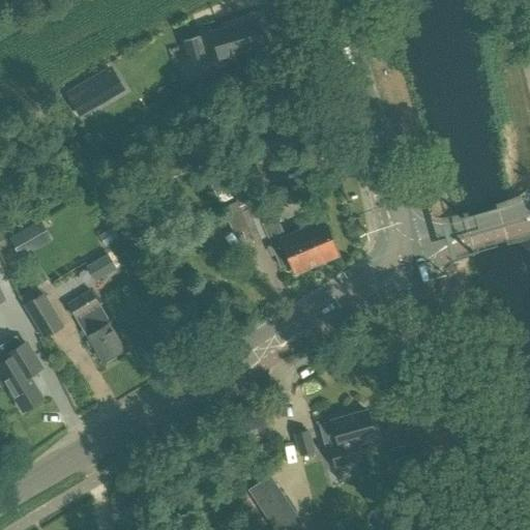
[(225,28),(211,31),(211,32),(215,46),(212,46),(217,65),(221,64),(234,60),(233,56),(265,48),(264,43),(266,41),(264,33),(261,33),(258,20),(232,26),(226,28),(225,28)]
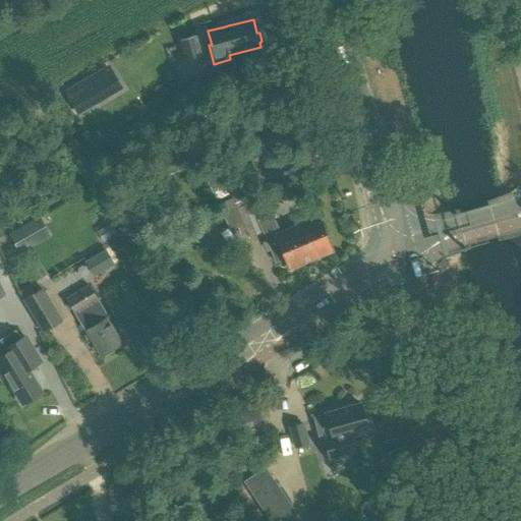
[(195,37),(180,41),(185,60),(201,55),(195,37)]
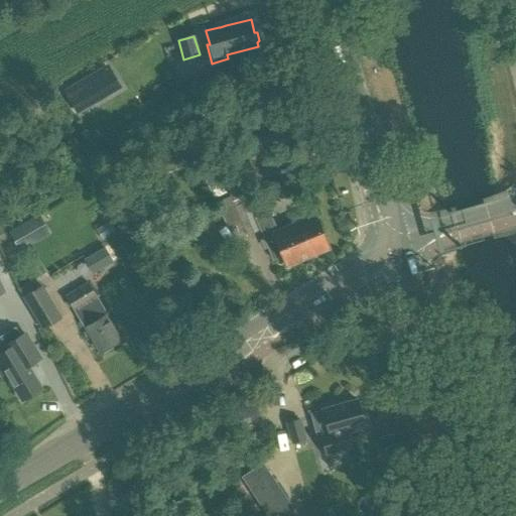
[(65,91),(78,112),(120,87),(107,66),(65,91)]
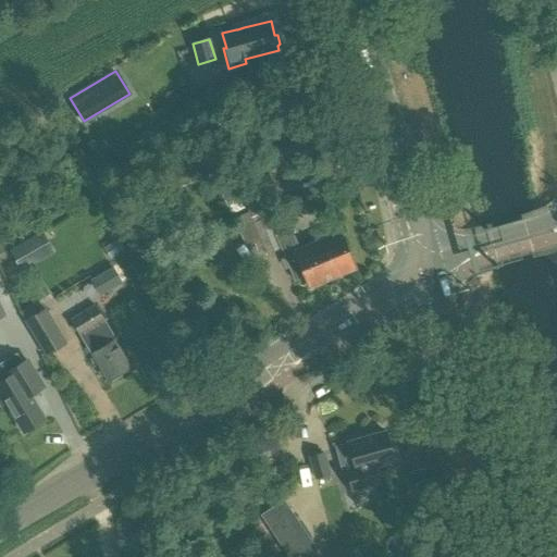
[(235,201),(231,185),(217,188),(221,205),(235,201)]
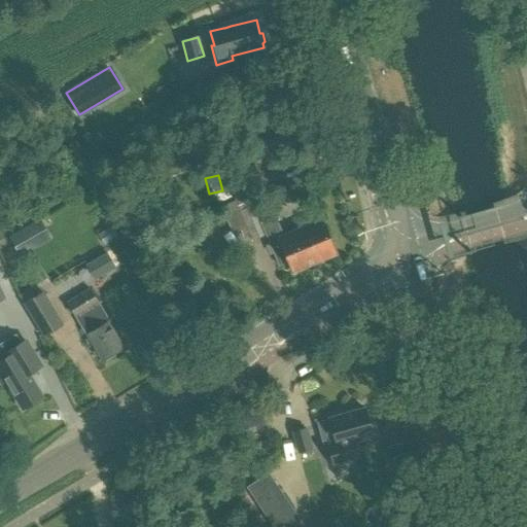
[(231,189),(236,202),(247,196),(265,188),(259,177),(231,189)]
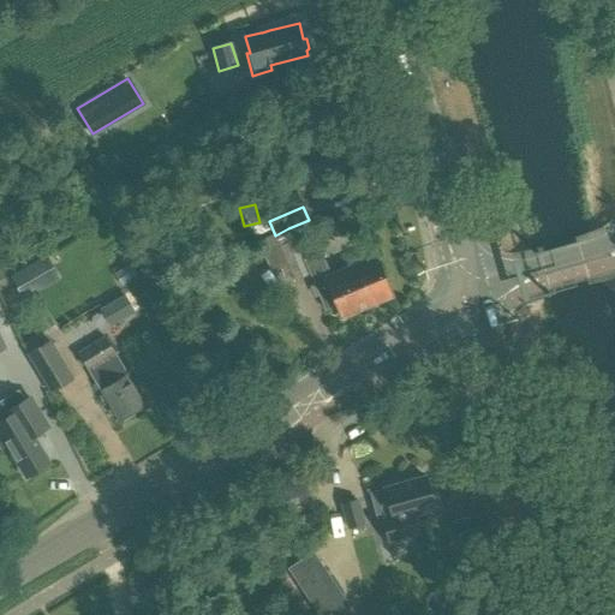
[(309,275),(293,239),(280,245),(292,275),(294,281),(308,275),(309,275)]
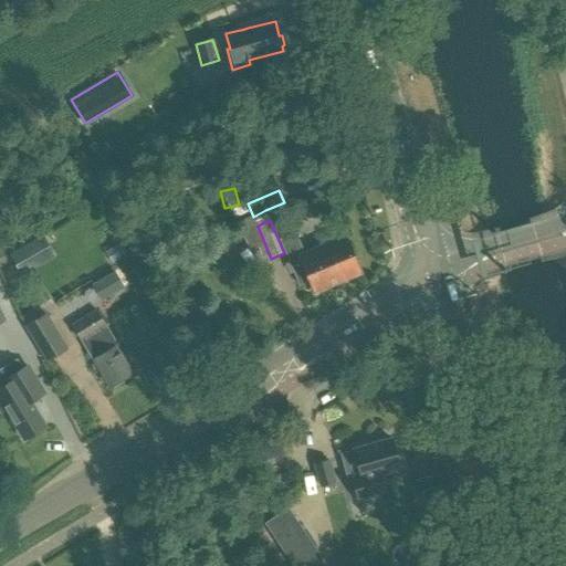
[(290,220),(275,226),(282,242),(296,236),(290,220)]
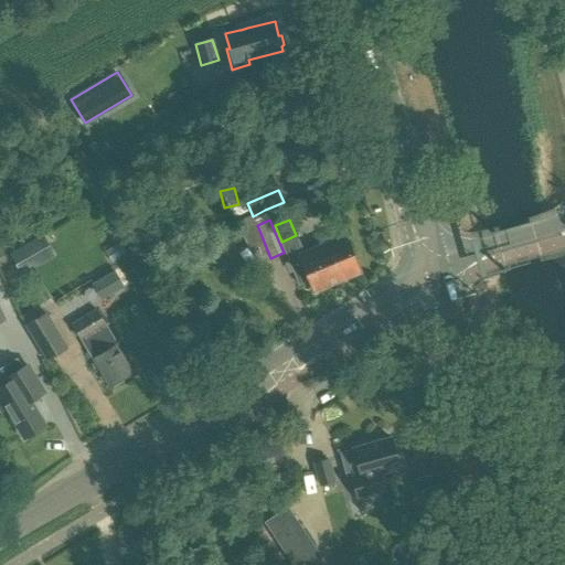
[(39,234),(22,244),(34,265),(51,255),(39,234)]
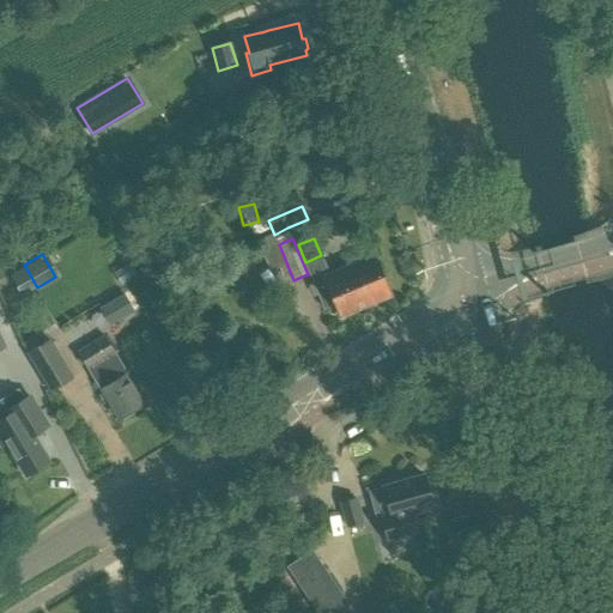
[(360,308),(345,269),(329,277),(321,255),(305,262),(325,309),(335,304),(340,316),(360,308)]
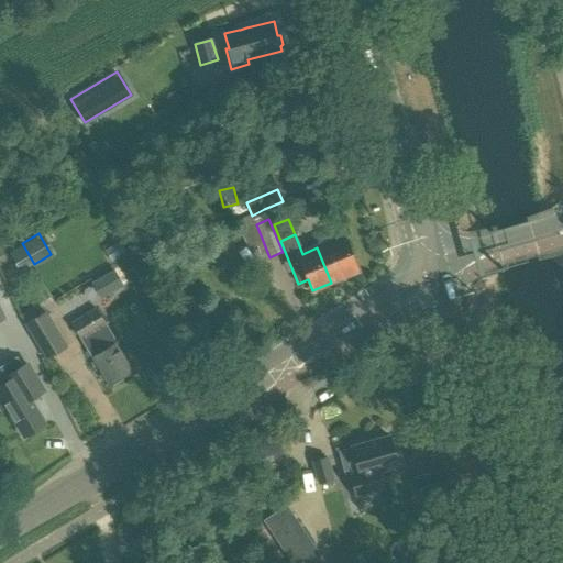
[(317,247),(331,283),(357,272),(343,238),(317,247)]
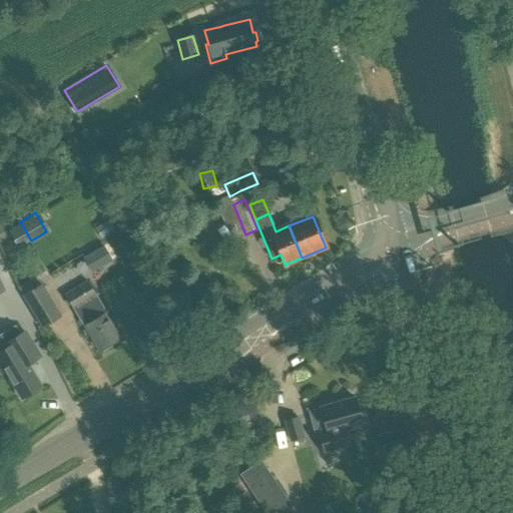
[(101,242),(90,249),(99,265),(110,259),(101,242)]
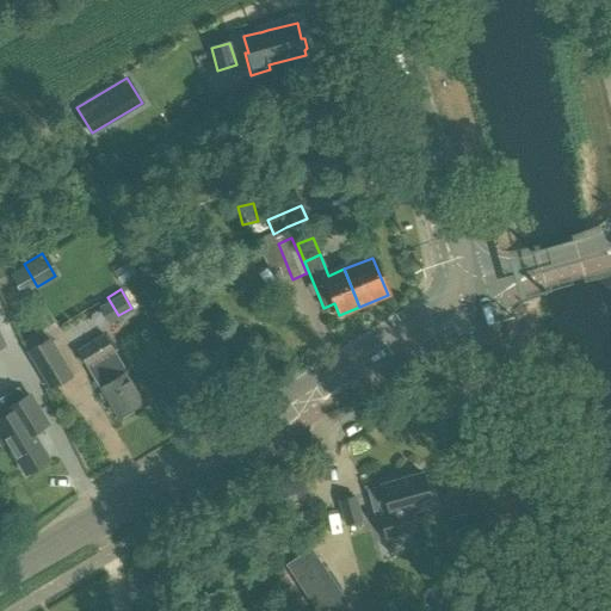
[(60,318),(67,329),(93,314),(86,302),(60,318)]
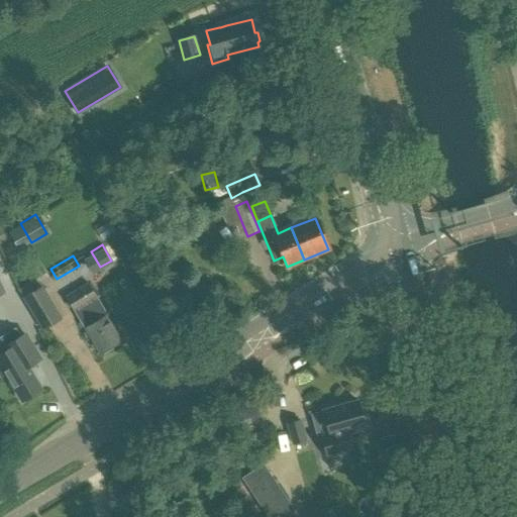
[(66,296),(84,328),(98,353),(120,341),(107,316),(89,283),(66,296)]
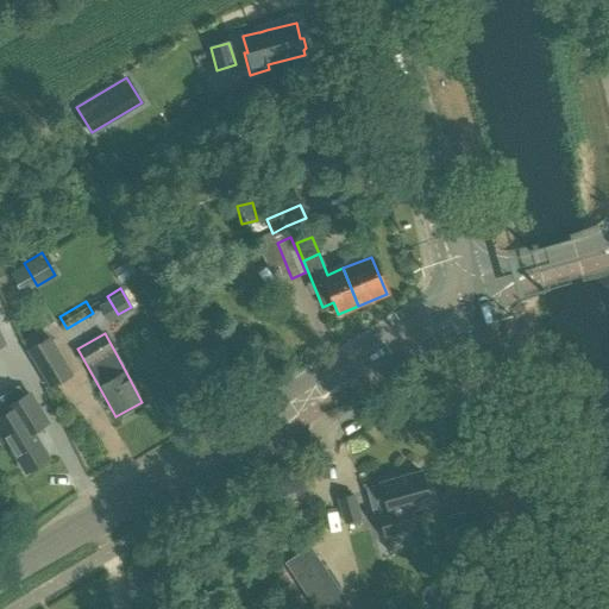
[(49,337),(26,351),(49,389),(71,375),(49,337)]
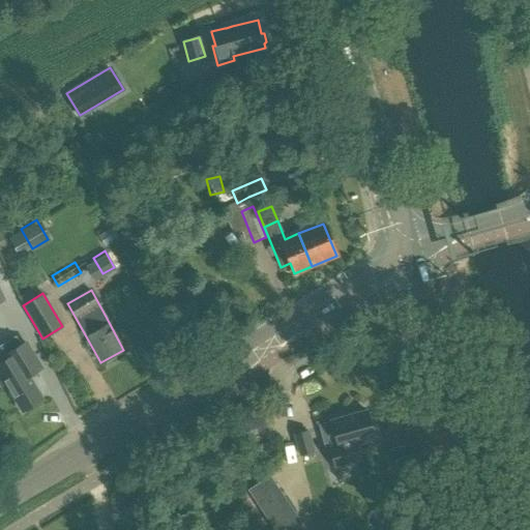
[(22,411),(41,401),(28,377),(40,369),(26,344),(21,347),(16,337),(2,346),(9,358),(0,363),(0,379),(3,384),(5,383),(22,411)]
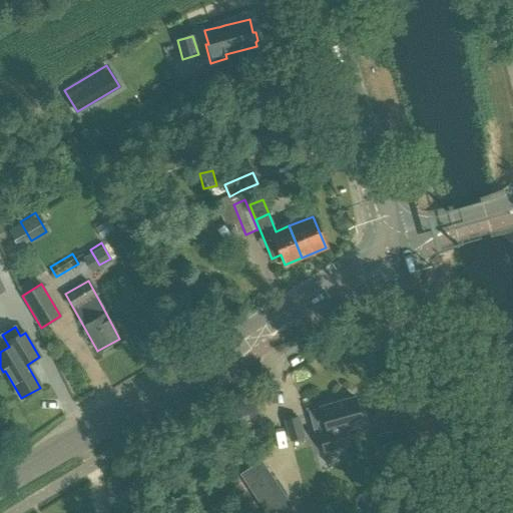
[(320,408),(308,411),(315,437),(320,436),(324,451),(349,444),(345,429),(363,424),(356,398),(320,408)]
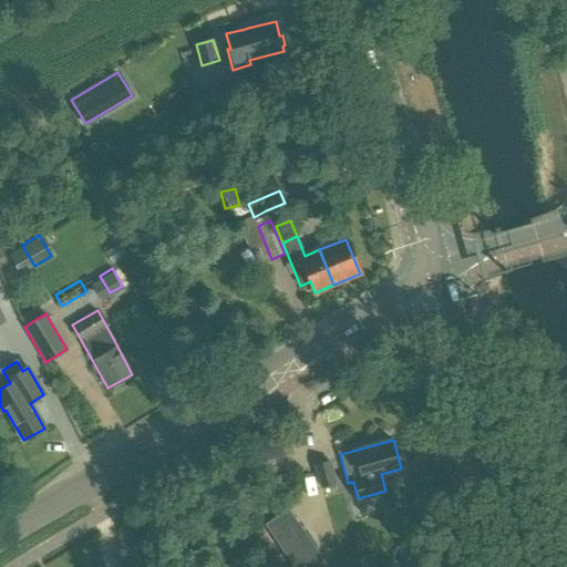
[(315,464),(320,487),(336,484),(330,460),(315,464)]
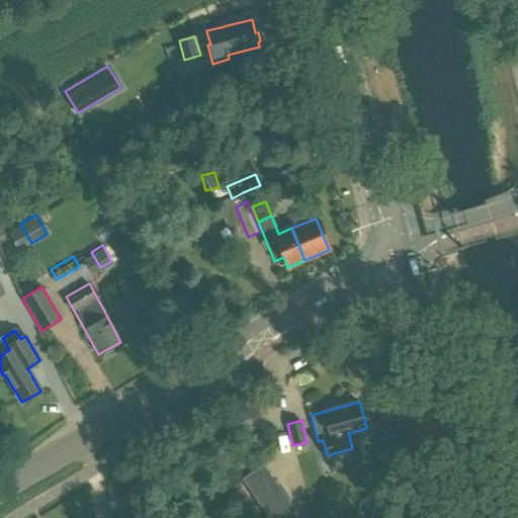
[(262,462),(242,477),(263,509),(267,506),(284,495),(276,483),(262,462)]
